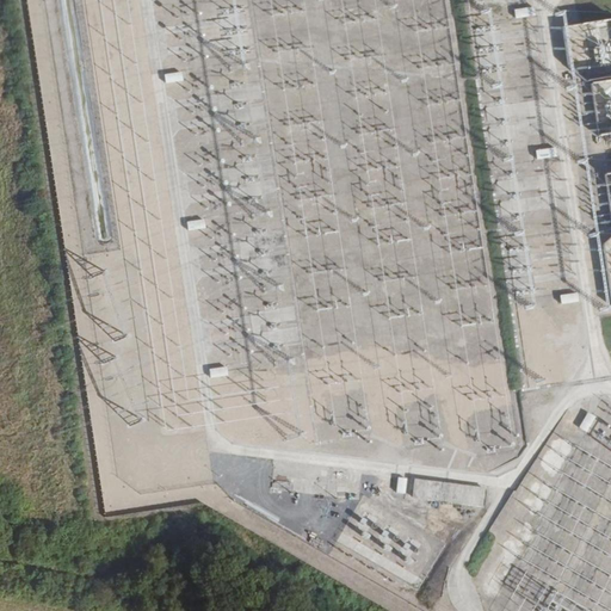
[(534,6),(514,8),(516,17),(535,14),(534,6)]
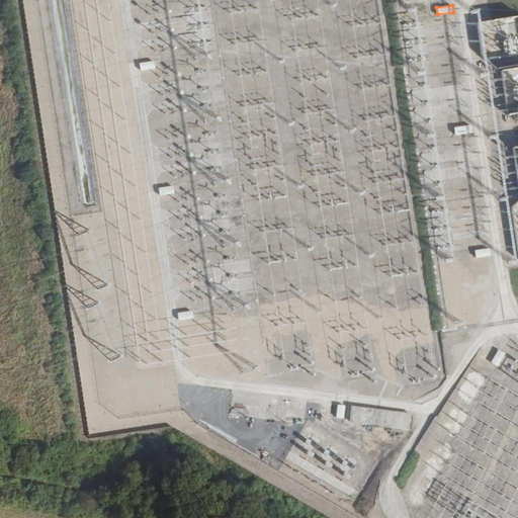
[(137,65),(139,73),(157,70),(155,62),(137,65)]
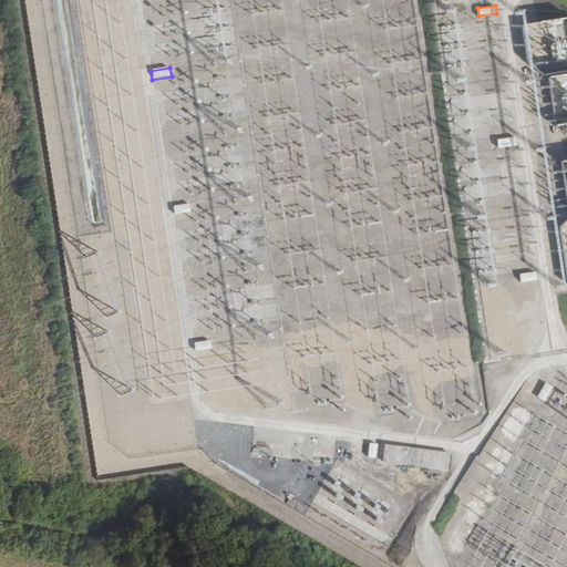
[(496,138),(497,148),(516,145),(515,135),(496,138)]
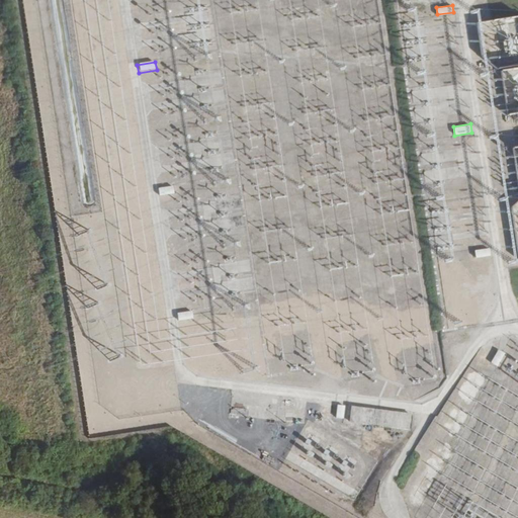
[(157,189),(158,198),(176,196),(175,187),(157,189)]
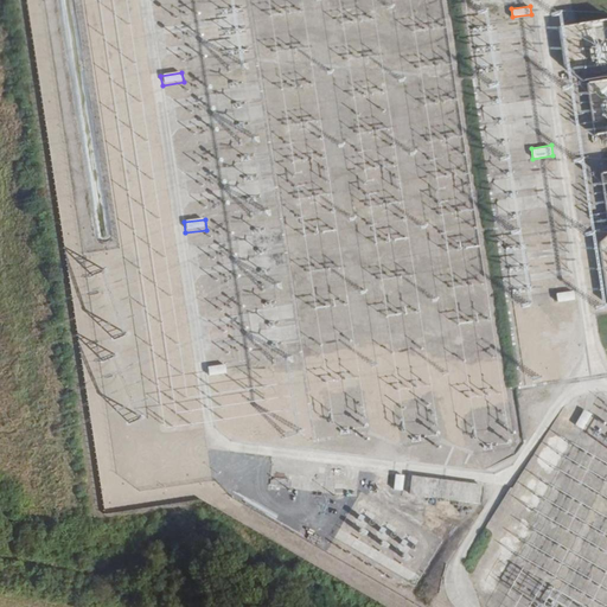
[(555,292),(557,302),(575,300),(573,289),(555,292)]
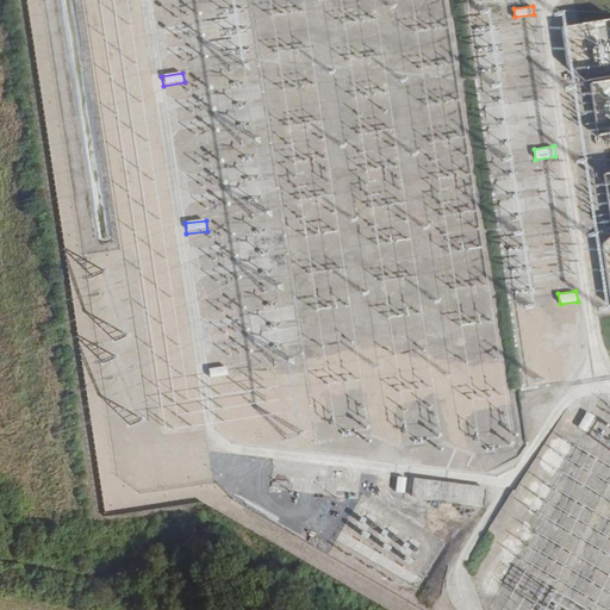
[(206,371),(207,379),(228,377),(228,367),(206,371)]
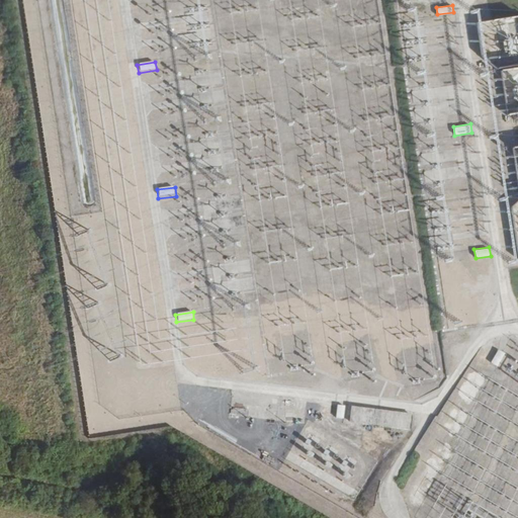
[(503,355),(496,351),(489,365),(496,368),(503,355)]
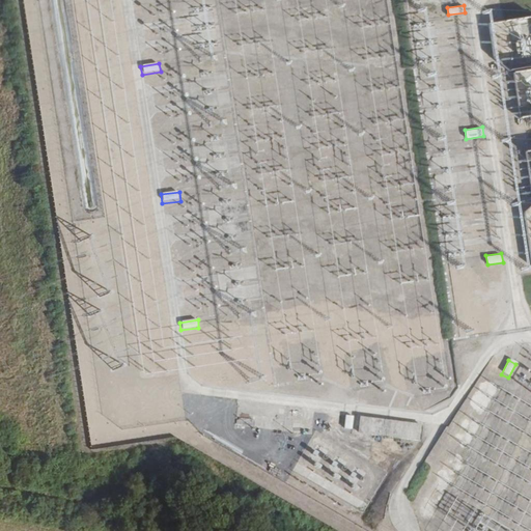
[(352,435),(352,416),(341,415),(340,434),(352,435)]
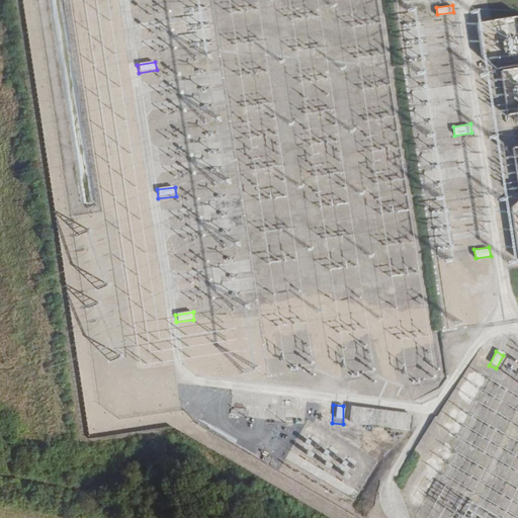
[(351,411),(350,424),(409,429),(410,416),(351,411)]
